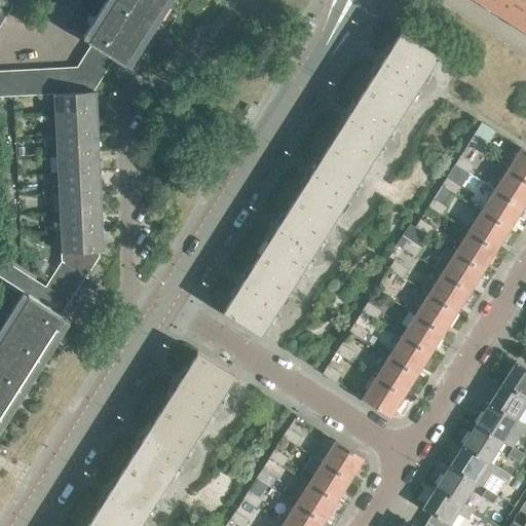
[(0,0),(0,14),(4,17),(10,7),(0,0)]
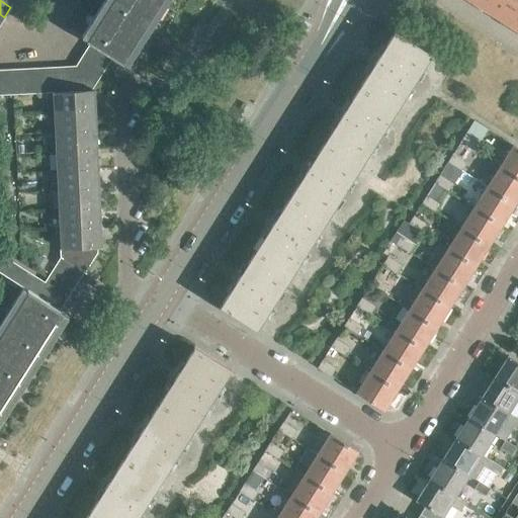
[(91,42),(112,57),(122,63),(161,0),(110,0),(85,39),(91,42)]
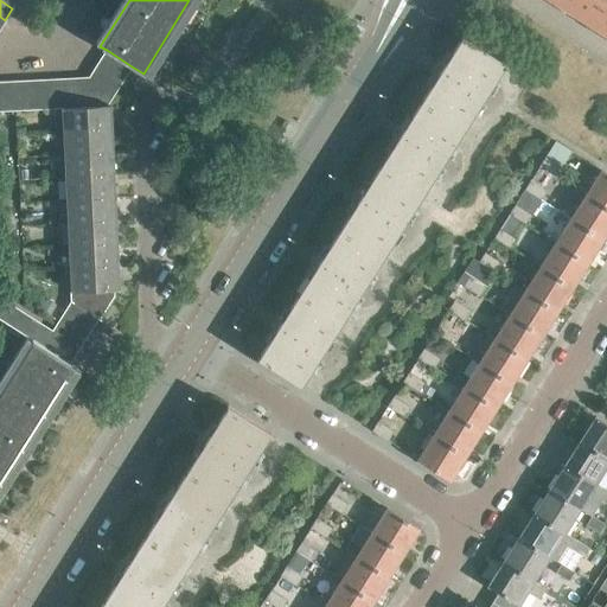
[(465,4),(459,0),(458,0),(448,16),(454,19),(465,4)]
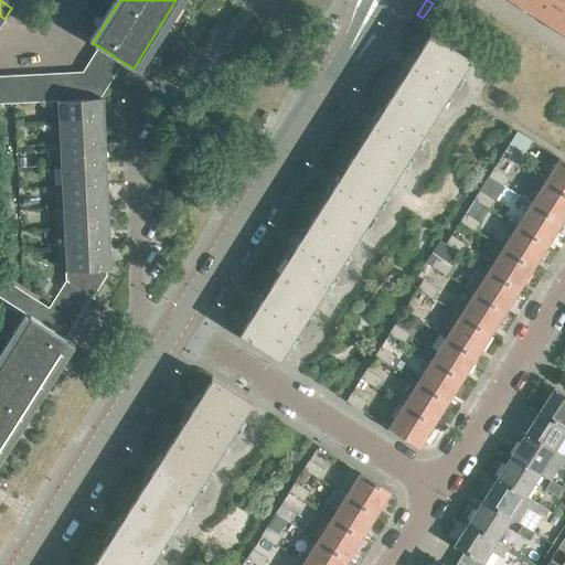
[(564,0),(514,0),(564,31),(564,0)]
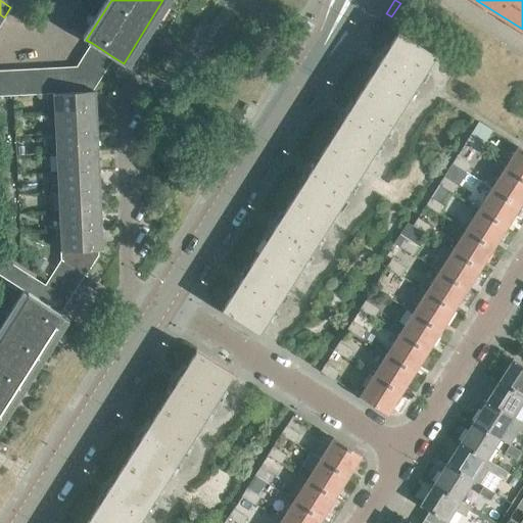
[(399,110),(409,97),(435,55),(397,31),(382,55),(376,64),(362,87),(399,110)]
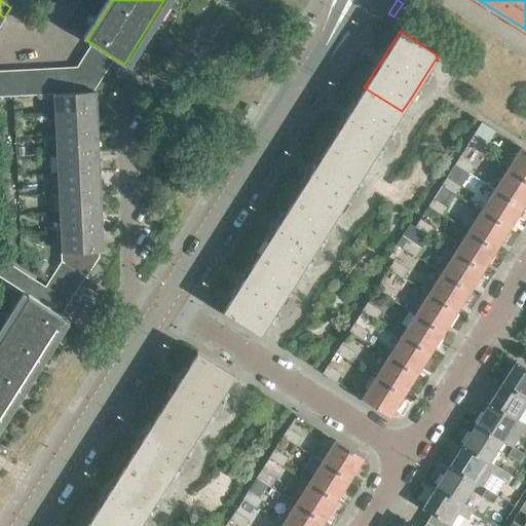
[(107,68),(114,58),(92,43),(85,54),(107,68)]
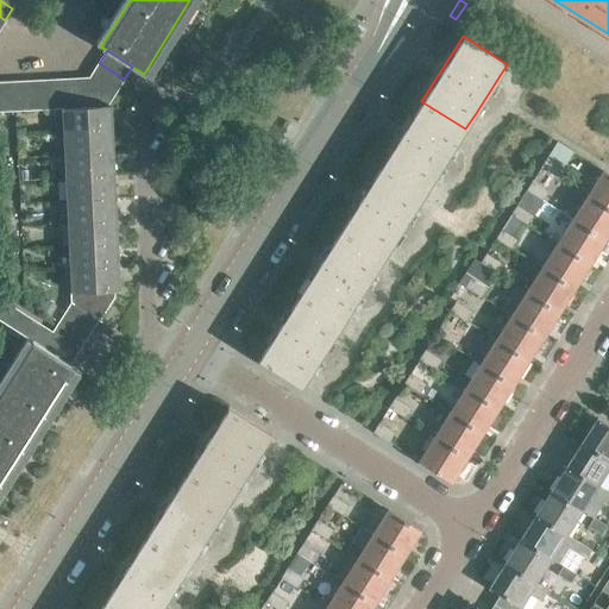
[(92,75),(100,81),(117,90),(124,79),(99,63),(92,75)]
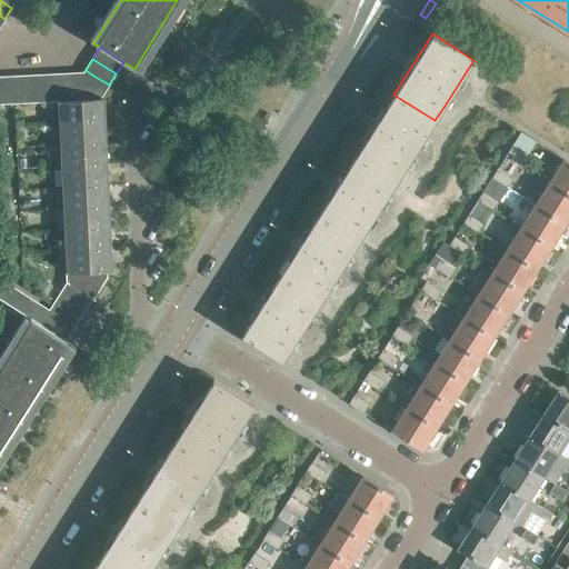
[(85,83),(89,83),(93,76),(86,70),(83,73),(85,83)]
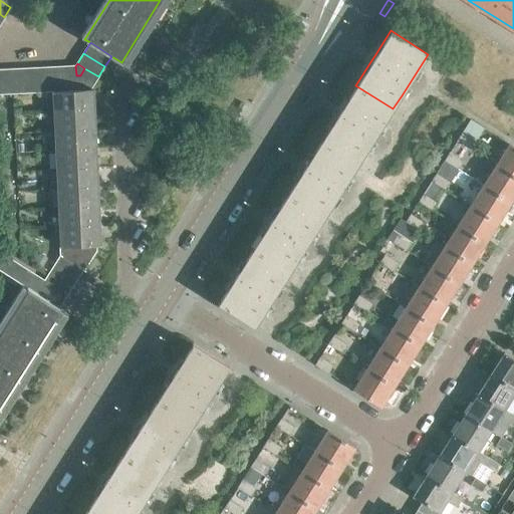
[(74,67),(67,67),(68,90),(76,89),(76,75),(75,66),(74,67)]
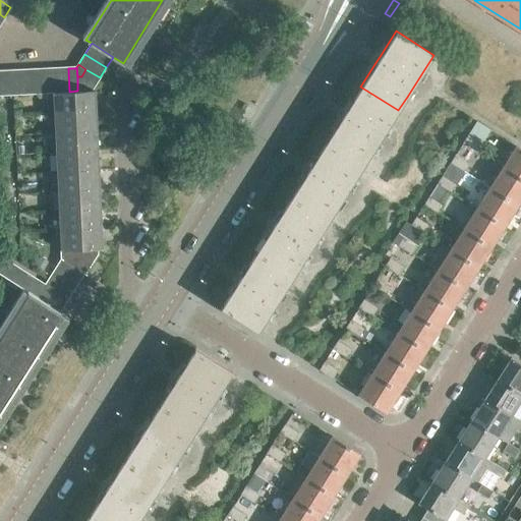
[(57,92),(69,92),(68,68),(56,69),(57,92)]
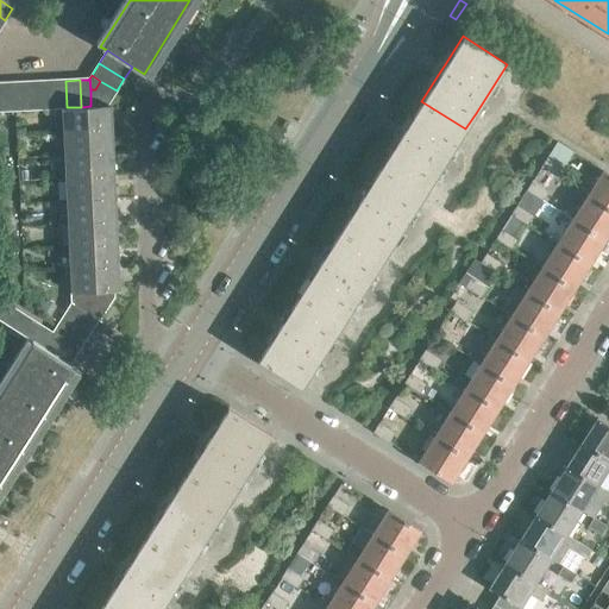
[(51,110),(50,81),(36,82),(37,110),(51,110)]
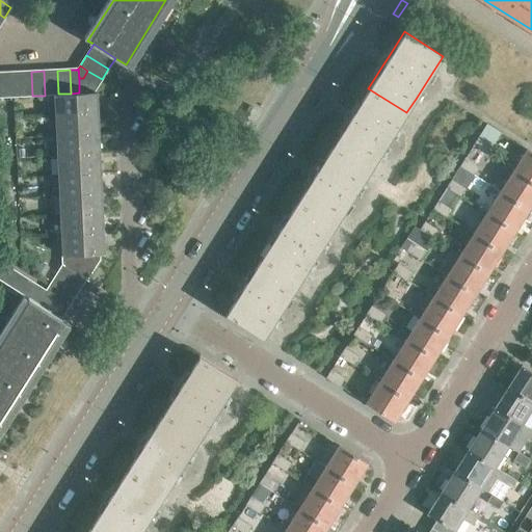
[(57,71),(44,71),(45,96),(55,95),(55,94),(58,94),(57,71)]
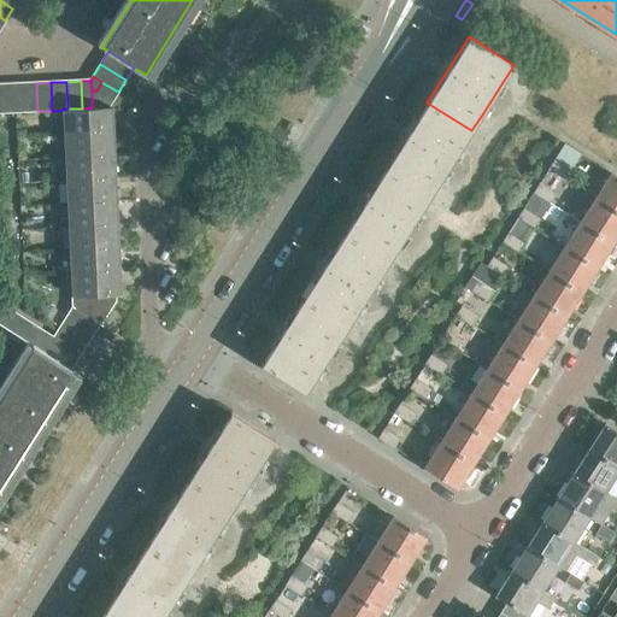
[(101,82),(97,90),(112,100),(118,92),(101,82)]
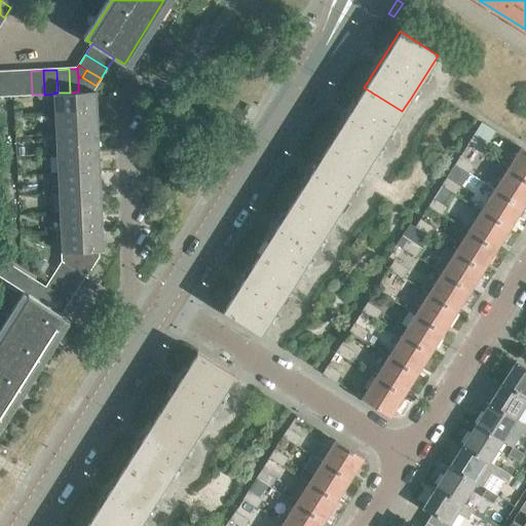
[(19,71),(6,72),(8,97),(20,96),(19,71)]
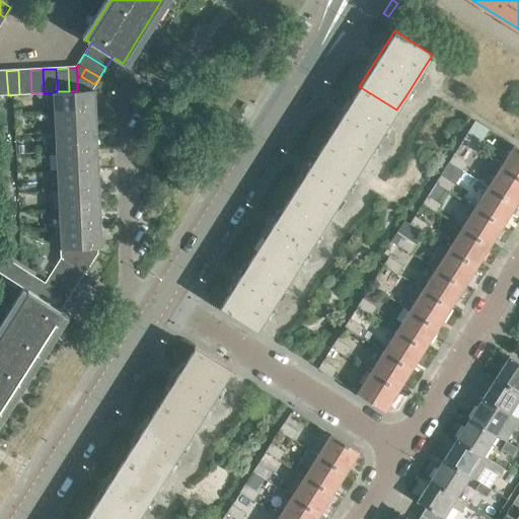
[(18,70),(19,94),(31,93),(30,70),(18,70)]
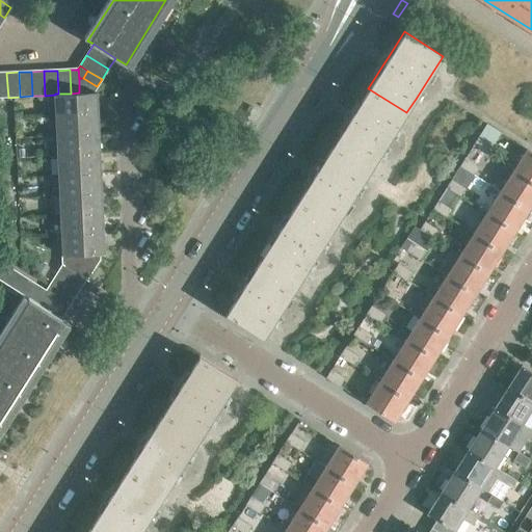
[(79,92),(94,92),(97,86),(83,78),(79,78),(79,92)]
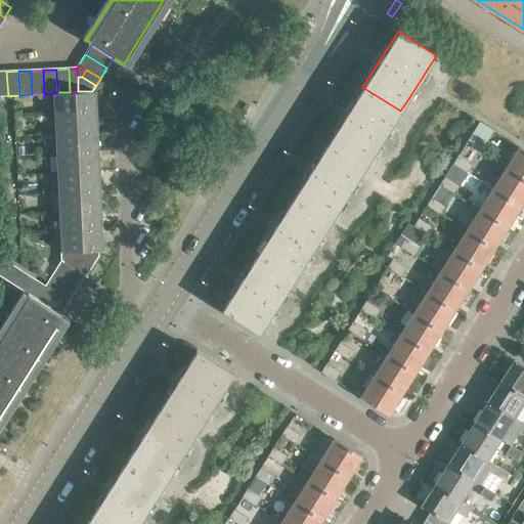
[(365,166),(374,153),(400,111),(362,87),(348,111),(342,120),(328,142),(365,166)]
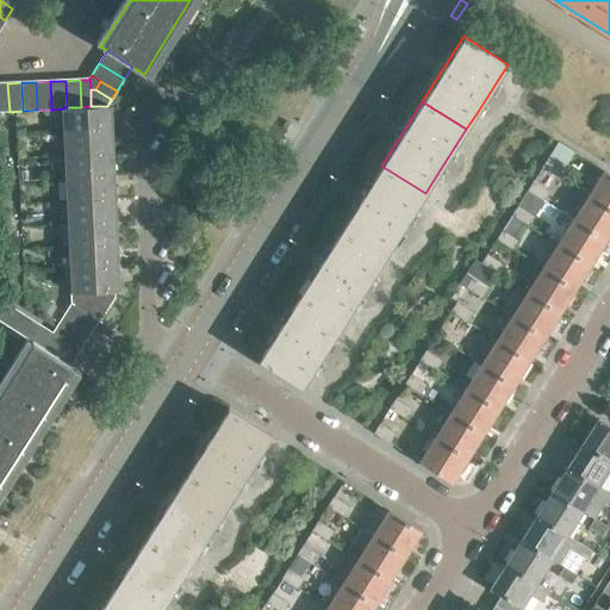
[(64,130),(111,128),(110,106),(107,106),(91,106),(81,107),(67,107),(63,107),(63,109),(64,130)]
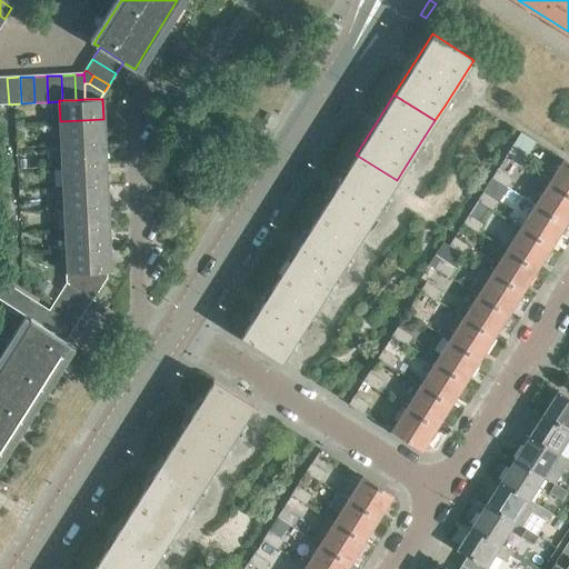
[(60,121),(61,143),(105,141),(103,119),(60,121)]
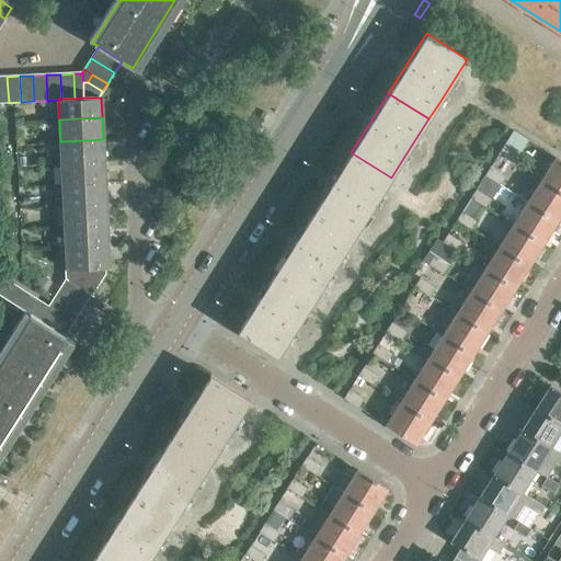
[(104,161),(103,139),(60,141),(61,163),(104,161)]
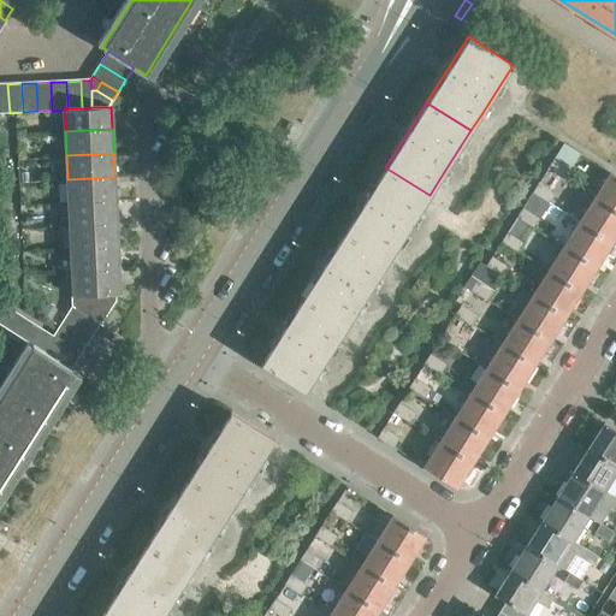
[(554,160),(548,169),(563,179),(569,170),(554,160)]
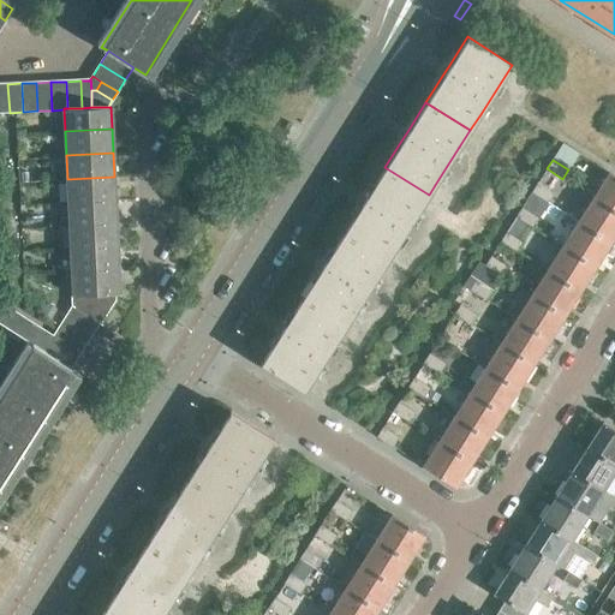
[(360,206),(344,232),(387,261),(429,195),(384,167),(366,196),(360,206)]
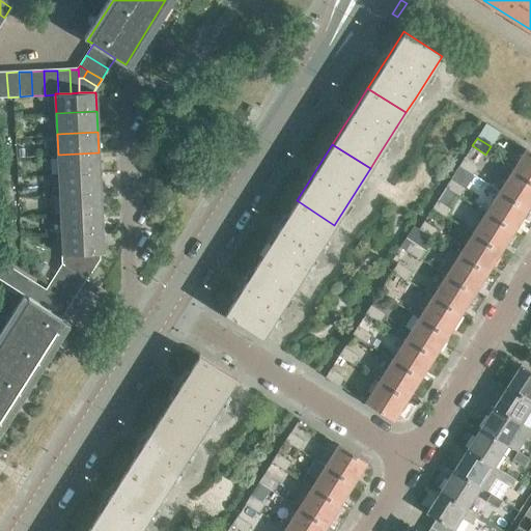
[(530,150),(526,148),(511,171),(530,183),(530,150)]
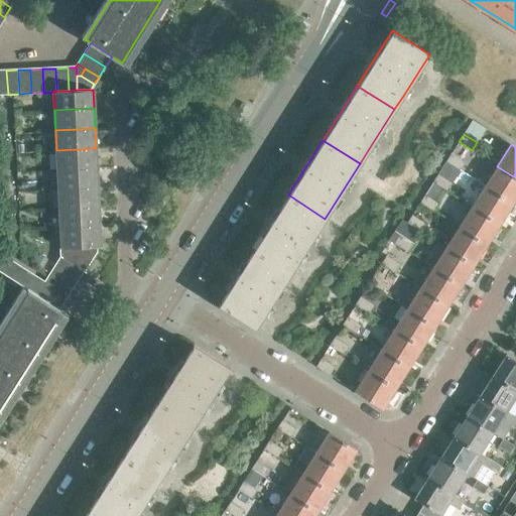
[(56,150),(57,169),(97,167),(96,148),(56,150)]
